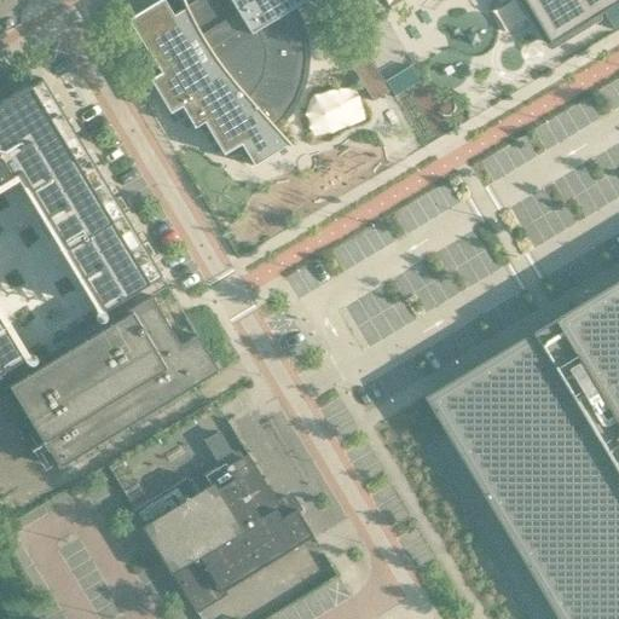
[(291,10),(295,7),(307,0),(197,0),(172,16),(162,0),(158,0),(127,19),(128,22),(129,21),(148,52),(146,52),(148,55),(149,53),(160,73),(149,80),(150,81),(151,81),(169,111),(168,113),(169,114),(181,108),(192,127),(194,128),(204,122),(223,154),(221,154),(223,156),(241,145),(252,165),(253,167),(288,145),(291,148),(293,146),(275,127),(282,120),(294,103),(302,82),(306,61),(304,39),(298,18),(291,10)]
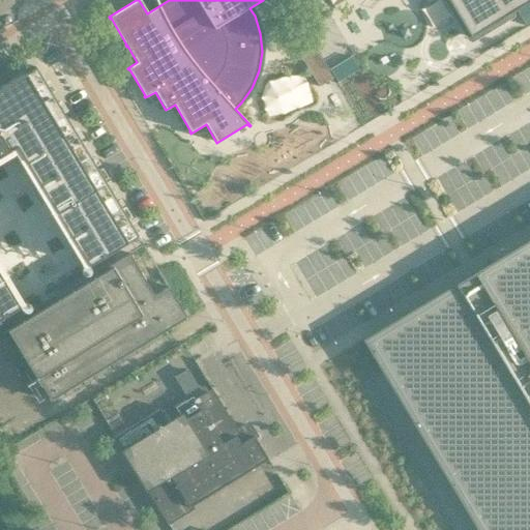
[(513,12),(529,1),(529,0),(447,0),(451,5),(471,38),(513,12)]
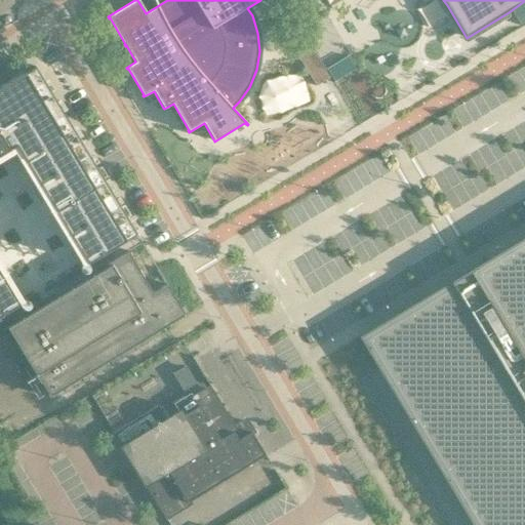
[(294,51),(316,87),(329,79),(308,43),(294,51)]
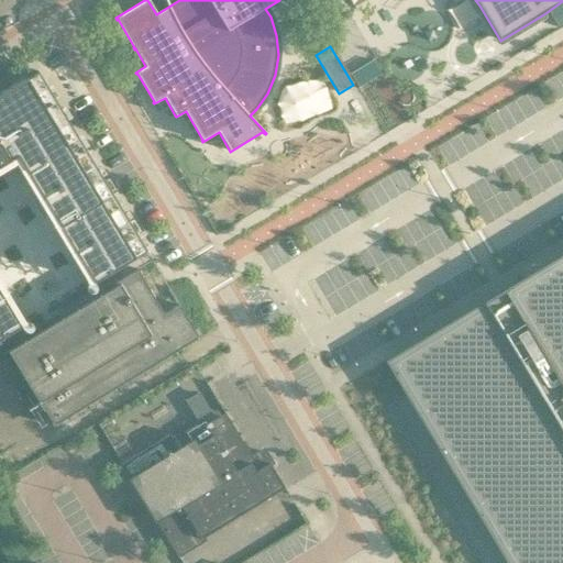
[(0,342),(28,326),(51,312),(61,306),(62,308),(83,296),(105,283),(103,280),(125,266),(147,253),(145,251),(121,210),(78,139),(37,72),(32,75),(26,78),(25,77),(0,91),(0,342)]
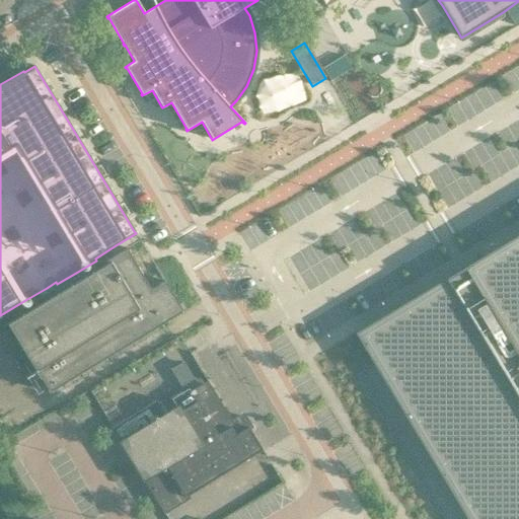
[(518,518),(518,233),(354,332),(373,364),(355,374),(442,518),(518,518)]
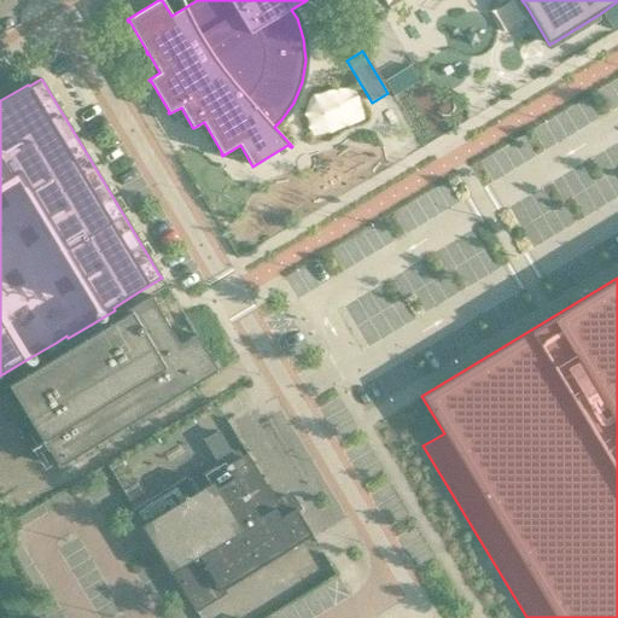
[(150,296),(122,312),(124,315),(7,386),(42,444),(44,443),(57,464),(56,465),(57,467),(217,371),(216,369),(220,367),(216,362),(213,363),(196,334),(179,344),(150,296)]
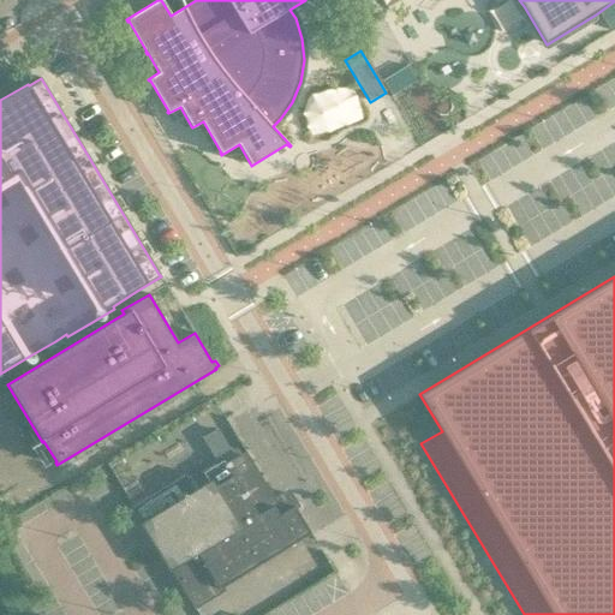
[(219,590),(311,533),(286,494),(275,501),(250,458),(231,470),(224,459),(201,472),(207,483),(193,491),(184,475),(131,507),(141,524),(139,524),(169,572),(171,572),(177,581),(203,565),(219,590)]
